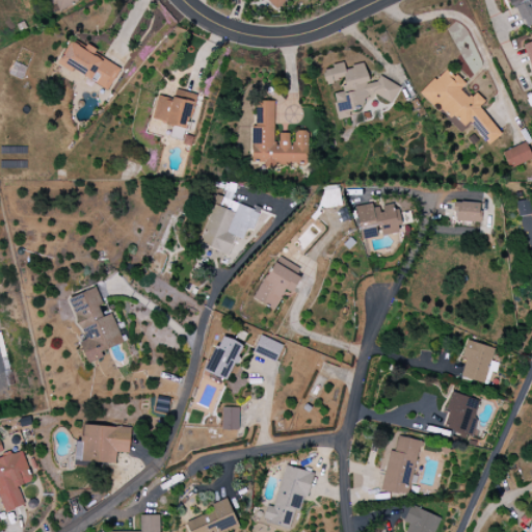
[(49,0),(56,14),(79,2),(78,0),(49,0)]
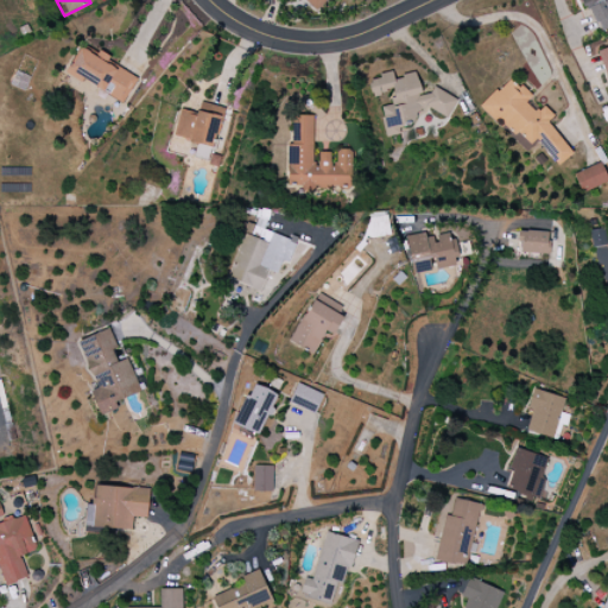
[(325,0),(305,0),(316,11),(325,0)]
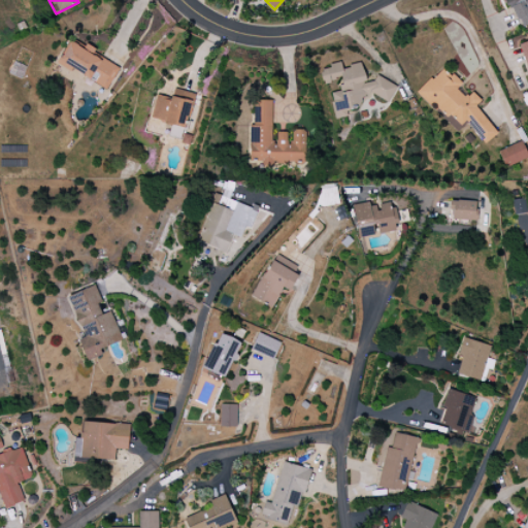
[(527,0),(506,0),(518,29),(527,25),(527,0)]
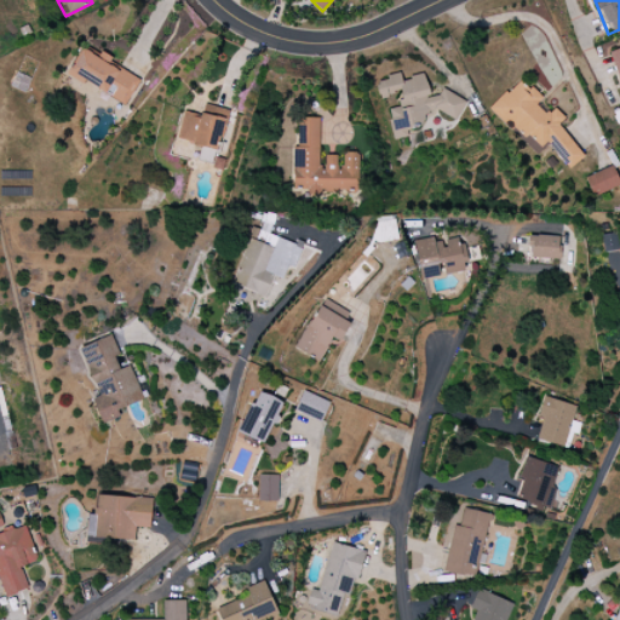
[(67,75),(82,85),(85,81),(126,104),(141,79),(82,46),(67,75)]
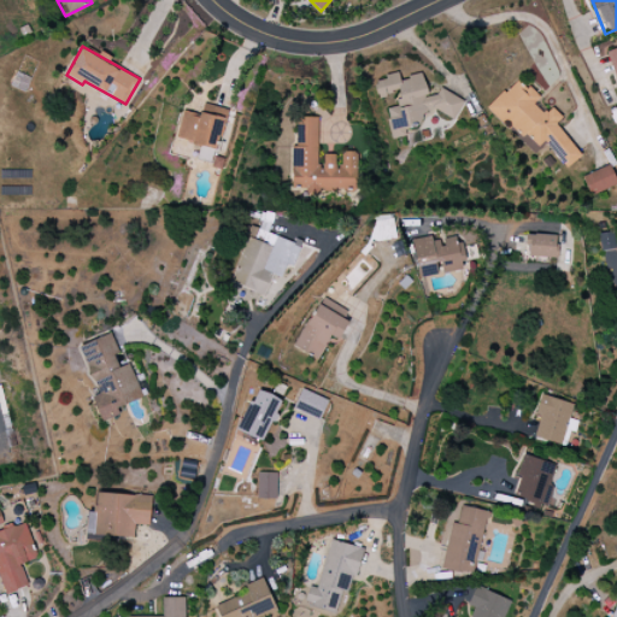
[(424,75),(400,77),(400,76),(375,78),(377,98),(397,97),(397,107),(387,109),(389,139),(406,137),(405,129),(422,128),(421,115),(459,112),(458,92),(439,94),(439,95),(425,97),(424,75)]
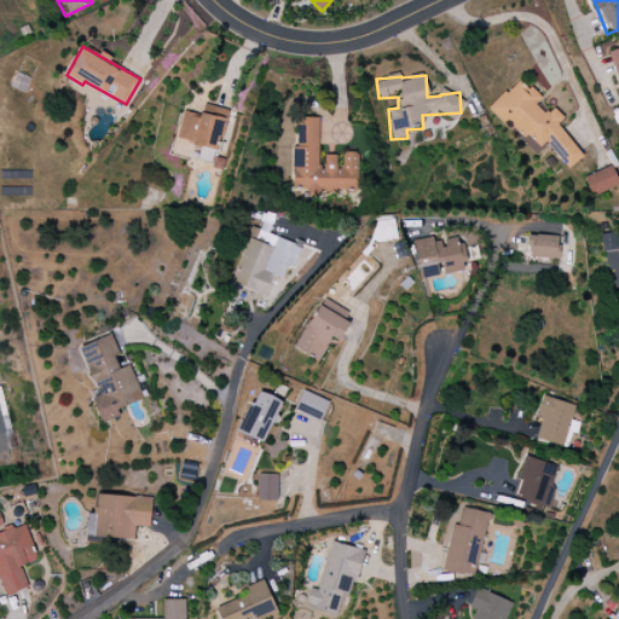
[(489,109),(510,132),(513,129),(537,155),(547,146),(570,169),(584,155),(556,126),(565,119),(553,106),(545,115),(536,104),(539,99),(520,79),(489,109)]
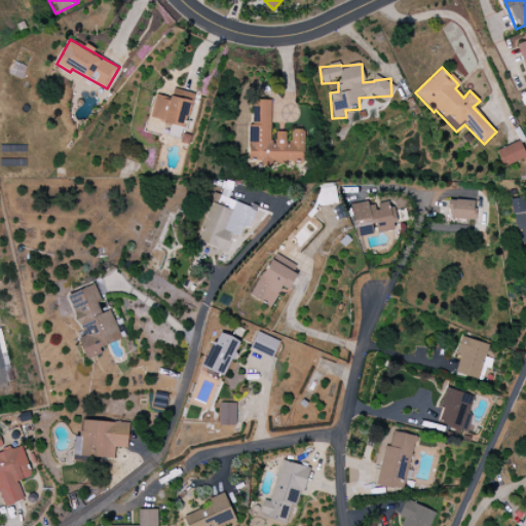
[(186,127),(193,94),(173,88),(171,98),(155,95),(150,119),(186,127)]
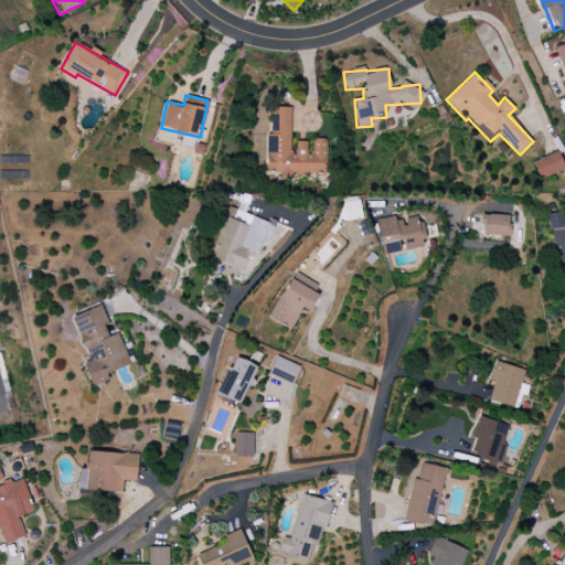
[(291,107),(268,107),(268,171),(279,171),(279,176),(326,176),(326,141),(297,140),(297,151),(290,151),(291,107)]
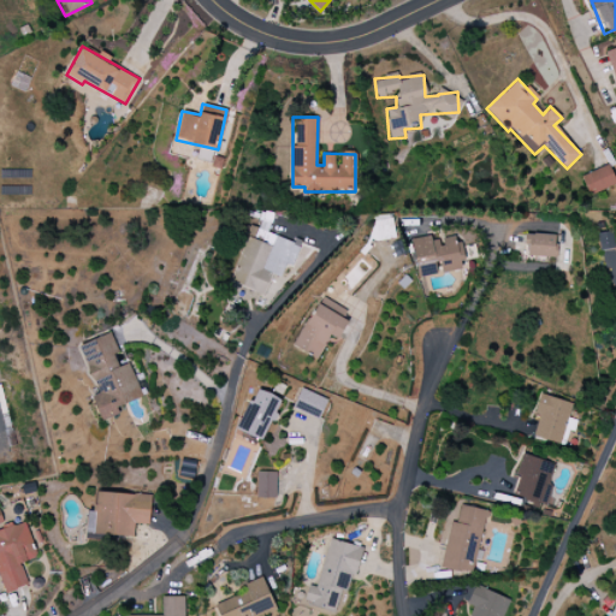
[(588,196),(614,185),(606,166),(580,176),(588,196)]
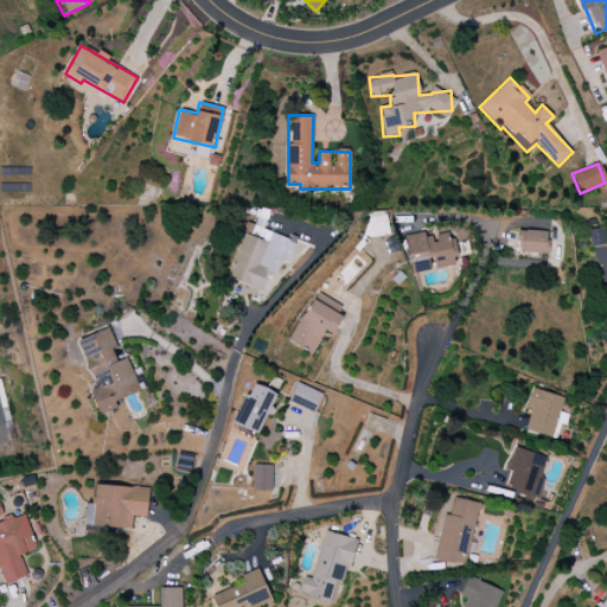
[(606,244),(602,228),(588,230),(592,248),(606,244)]
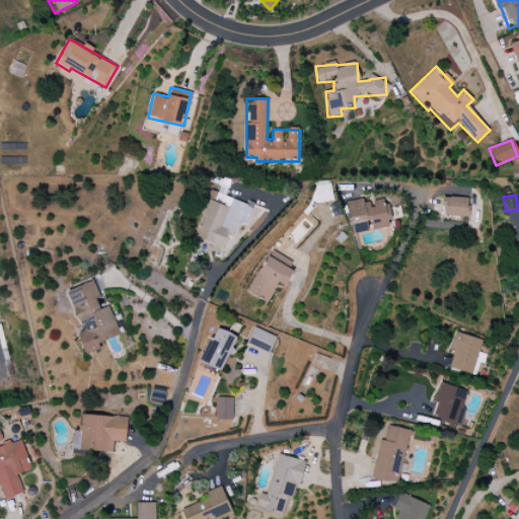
[(441,197),(441,216),(468,217),(469,198),(441,197)]
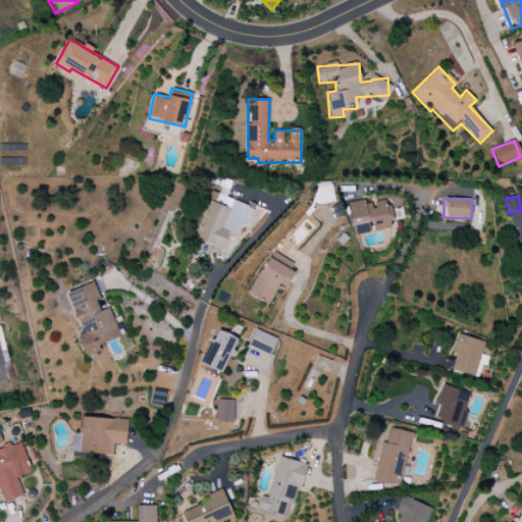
[(349,204),(355,236),(394,228),(388,200),(373,203),(372,200),(349,204)]
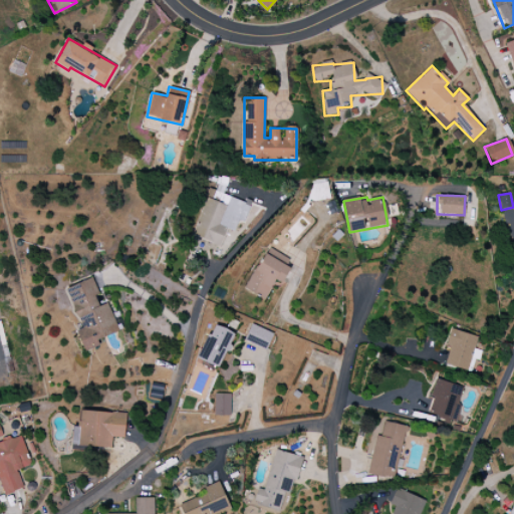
[(218,225),(226,206),(207,199),(192,236),(223,249),(227,240),(223,238),(227,229),(218,225)]
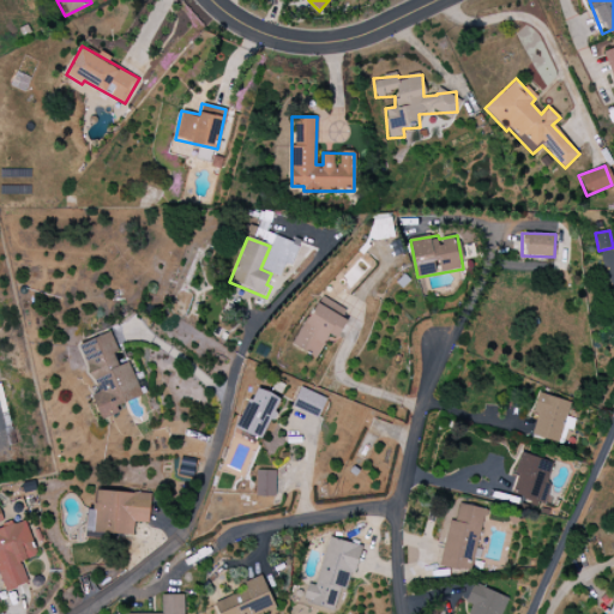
[(317,357),(329,335),(335,338),(349,311),(319,296),(293,345),(317,357)]
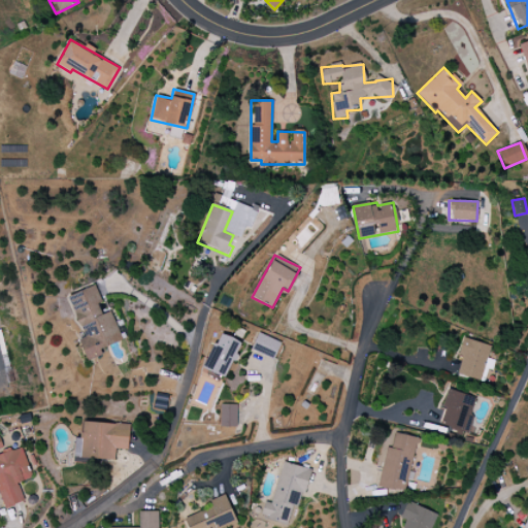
[(86,361),(103,356),(100,348),(121,341),(111,310),(103,314),(95,288),(69,295),(83,338),(79,339),(86,361)]
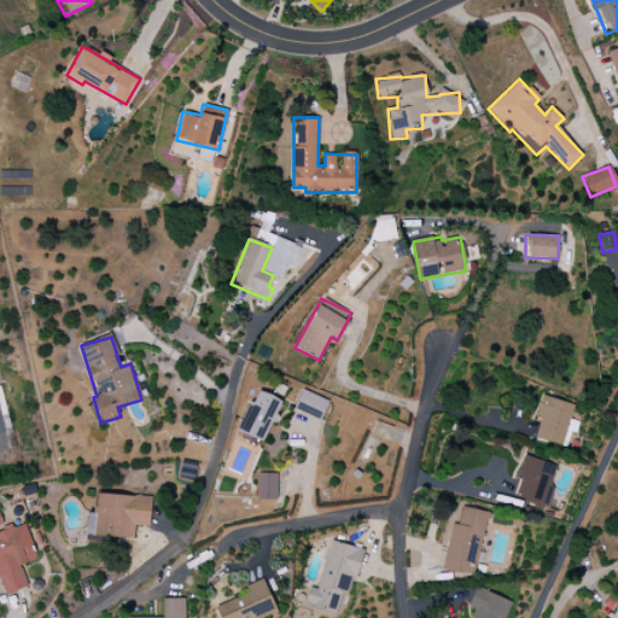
[(238,431),(263,443),(283,402),(257,390),(238,431)]
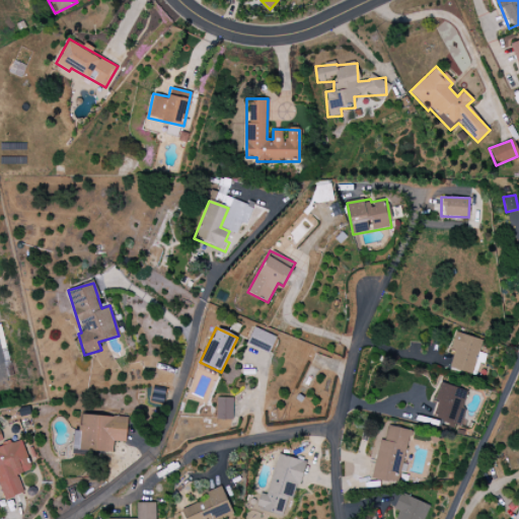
[(246,344),(269,353),(276,337),(253,327),(246,344)]
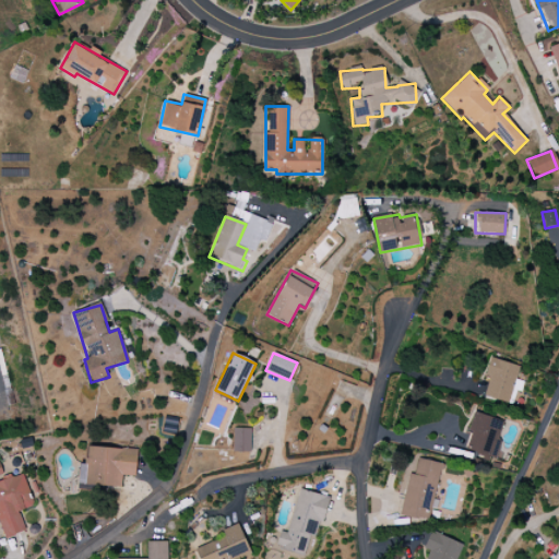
[(485,377),(489,377),(484,397),(510,404),(518,365),(489,358),(485,377)]
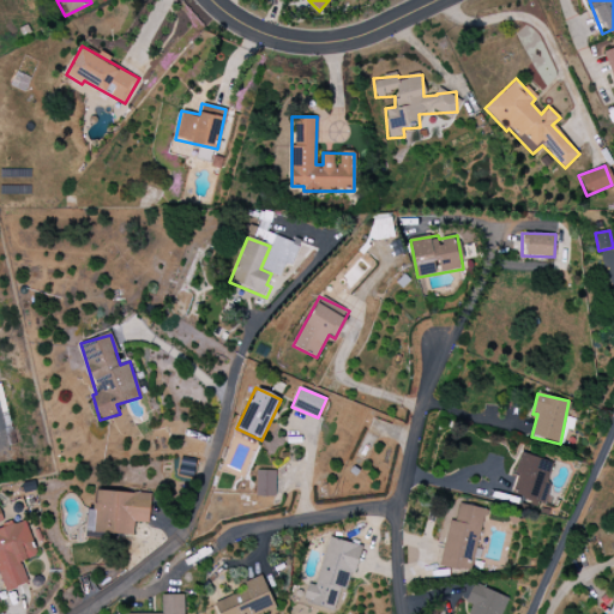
[(554,463),(521,453),(515,473),(517,474),(511,494),(542,504),(554,463)]
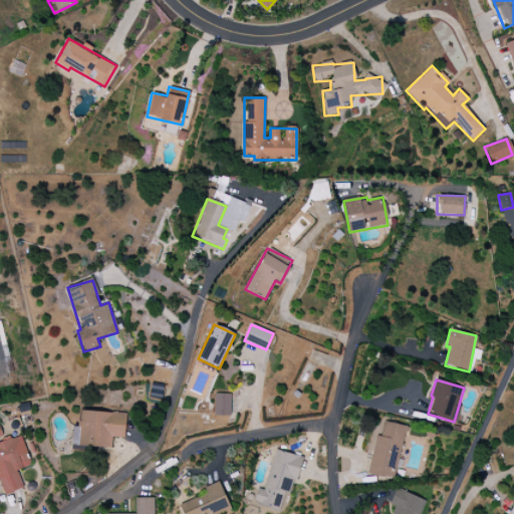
[(214,416),(230,417),(230,394),(215,394),(214,416)]
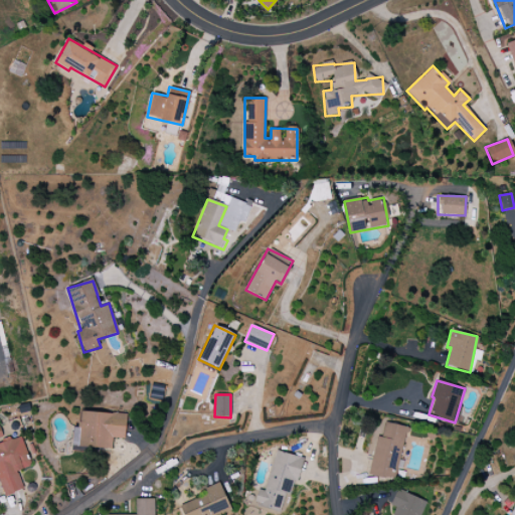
[(112,449),(112,439),(126,439),(126,413),(79,412),(77,448),(112,449)]
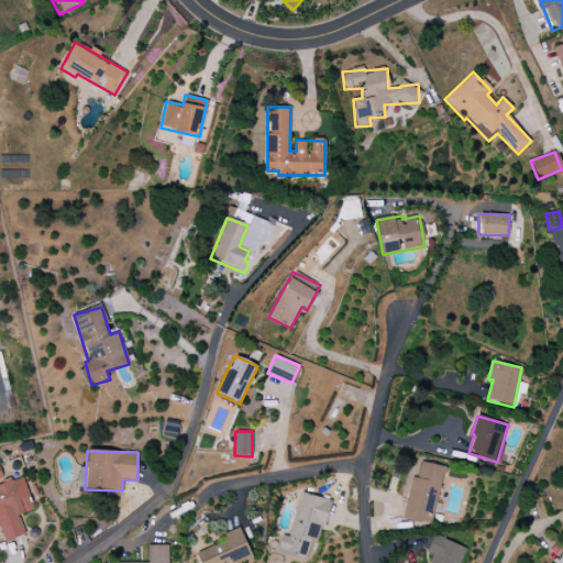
[(444,466),(421,462),(418,477),(411,476),(403,519),(432,525),(444,466)]
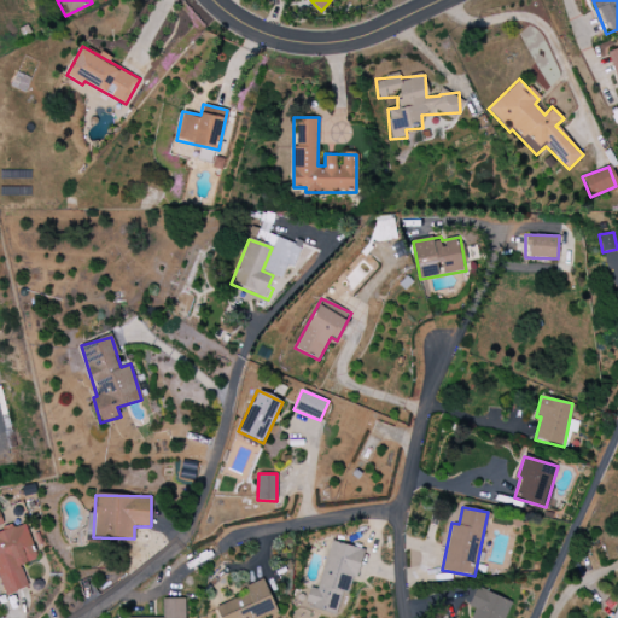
[(0,582),(5,595),(29,587),(21,566),(38,559),(23,523),(5,530),(0,517),(0,582)]
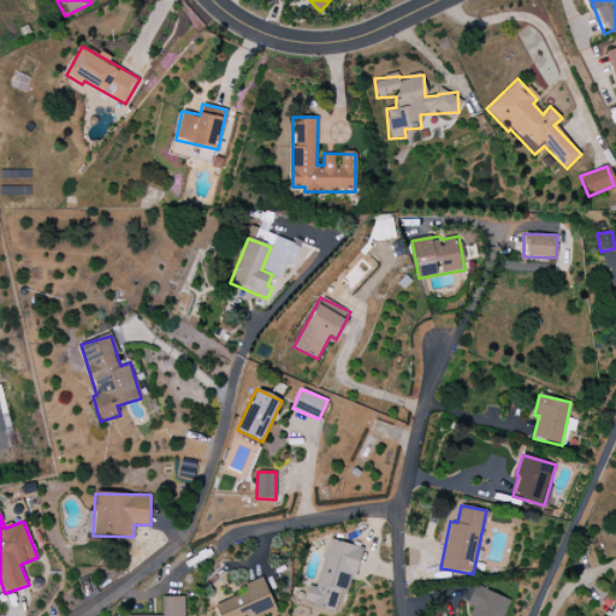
[(317,587),(308,585),(303,604),(342,614),(359,546),(330,539),(317,587)]
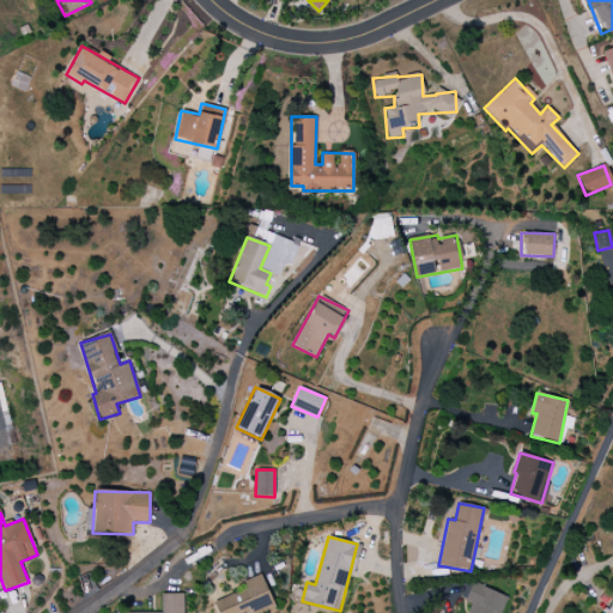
[(263,612),(275,608),(261,574),(243,582),(247,589),(213,604),(218,612),(263,612)]
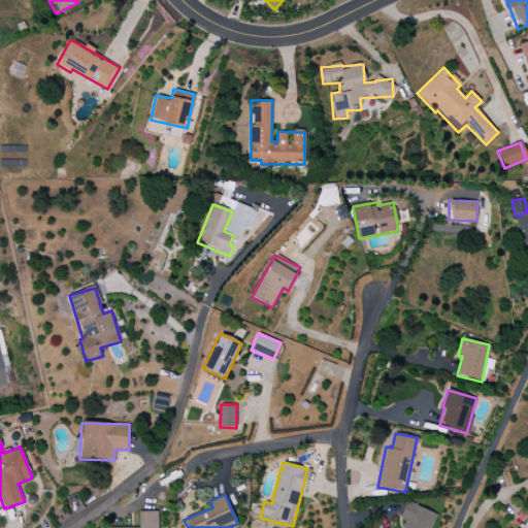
[(431,527),(437,514),(407,501),(400,519),(406,521),(403,527),(431,527)]
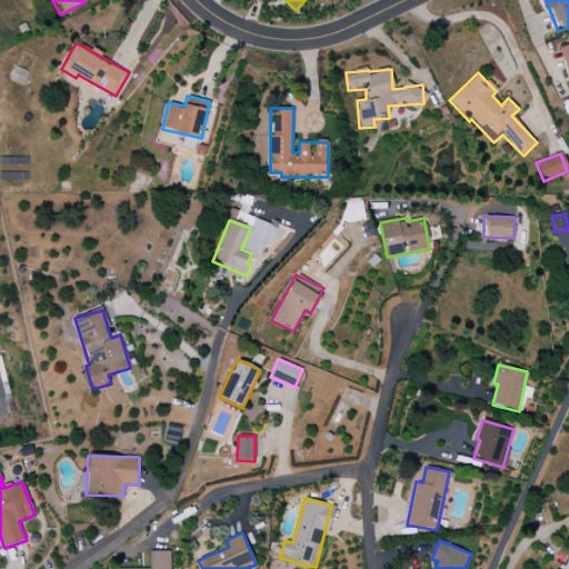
[(169,568),(170,551),(150,551),(149,568),(117,568),(169,568)]
